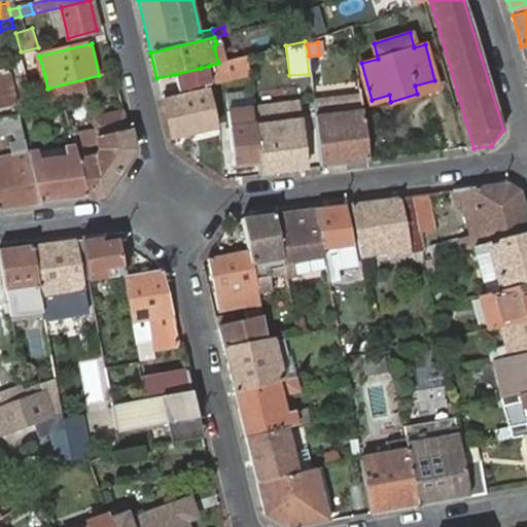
[(225,78),(247,71),(246,56),(218,63),(209,66),(213,95),(227,93),(225,78)]
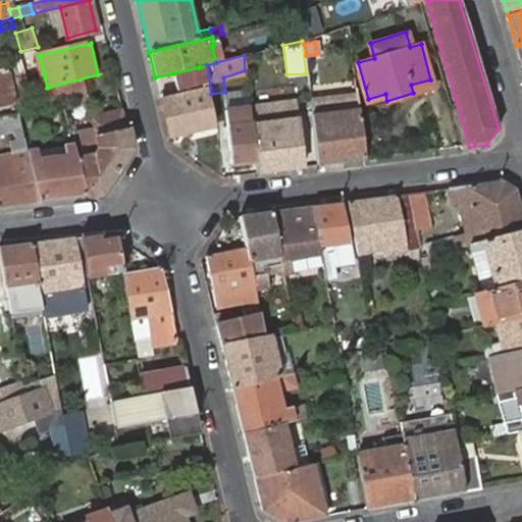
[(21,58),(12,61),(15,75),(24,72),(21,58)]
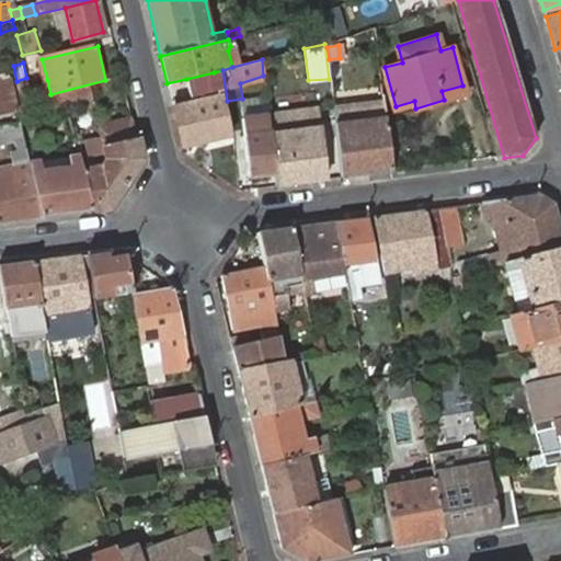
[(18,111),(7,67),(0,68),(0,87),(7,113),(18,111)]
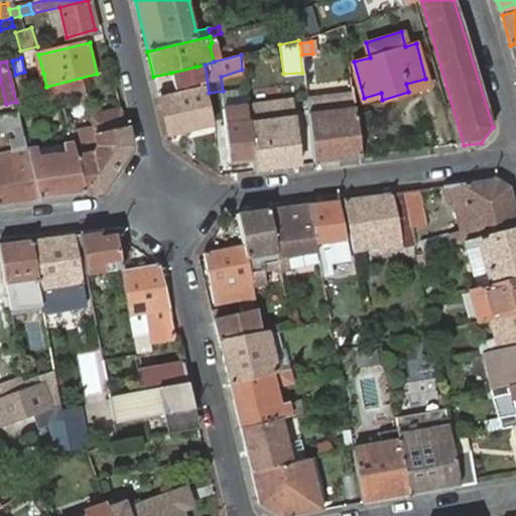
[(201,80),(197,67),(171,73),(175,86),(201,80)]
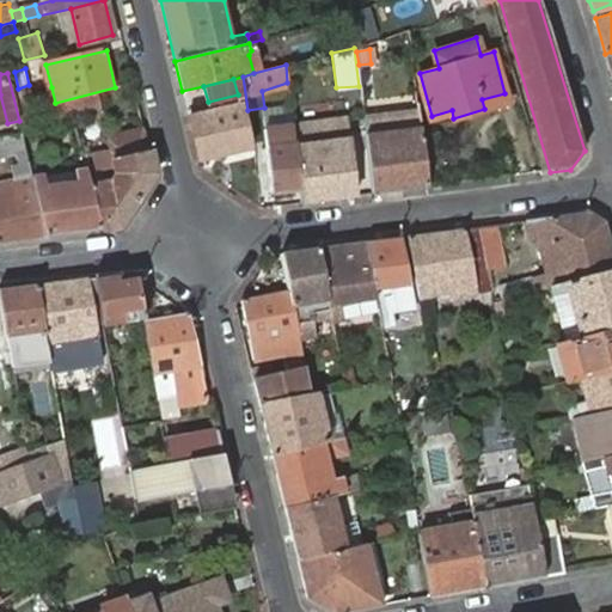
[(51,87),(31,92),(35,108),(55,103),(51,87)]
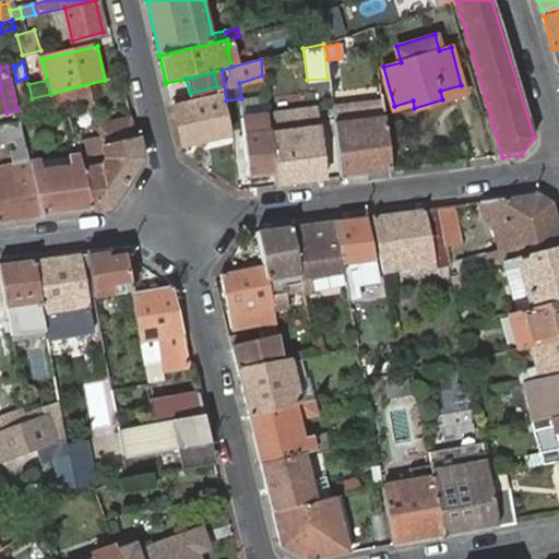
[(440,91),(442,99),(463,93),(461,85),(440,91)]
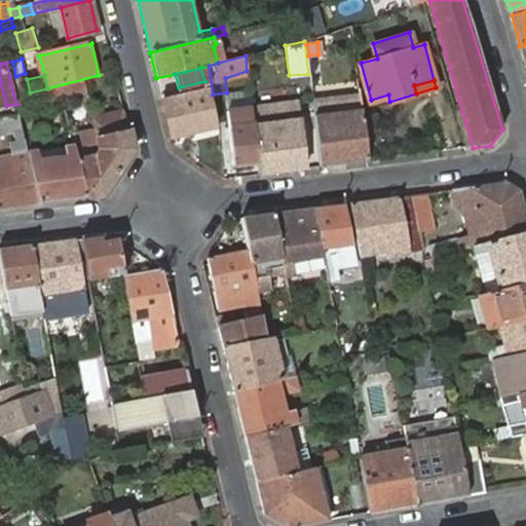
[(159,91),(170,137),(214,126),(203,85),(177,94),(175,88),(159,91)]
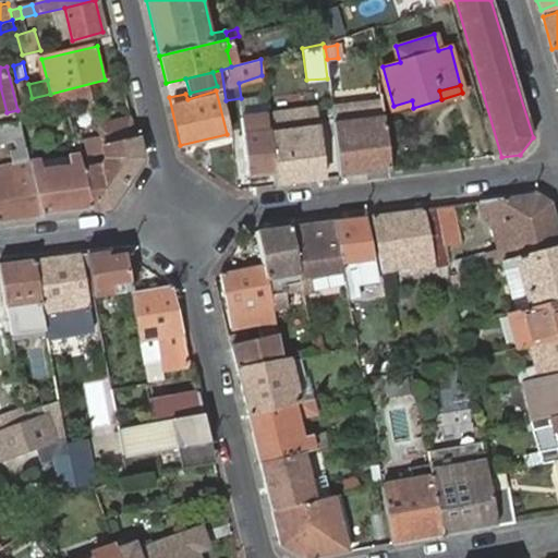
[(388,171),(383,100),(331,107),(340,177),(388,171)]
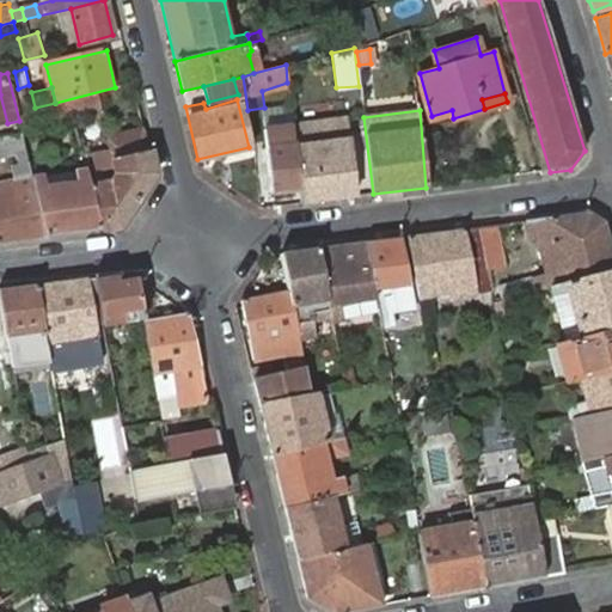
[(303,203),(357,196),(344,117),(293,124),(293,126),(295,145),(301,190),(303,203)]
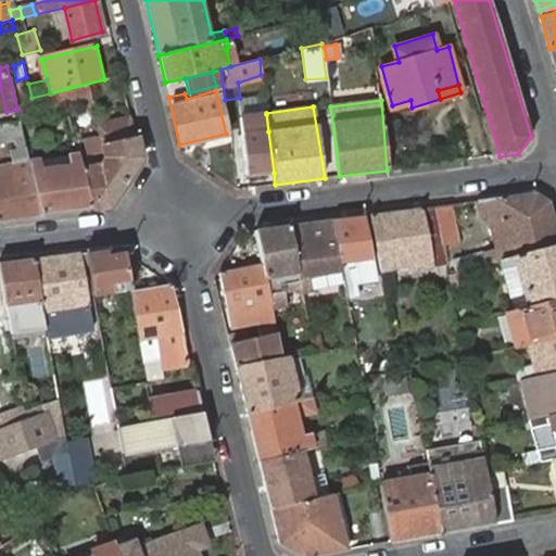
[(268,131),(266,114),(242,117),(243,134),(268,131)]
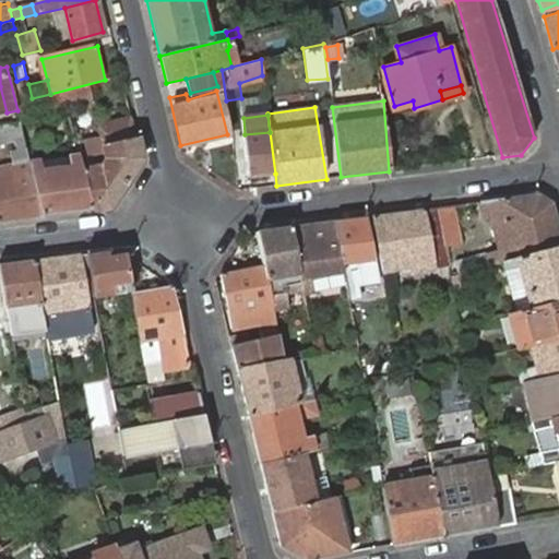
[(143,158),(133,118),(99,126),(103,140),(107,161),(104,166),(127,182),(143,158)]
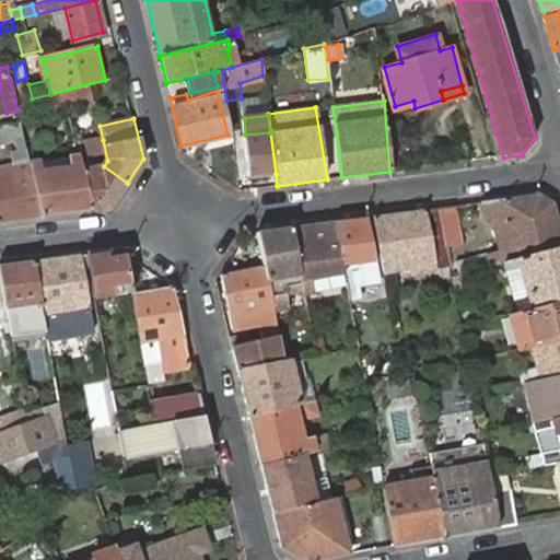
[(19,121),(0,126),(0,147),(24,140),(19,121)]
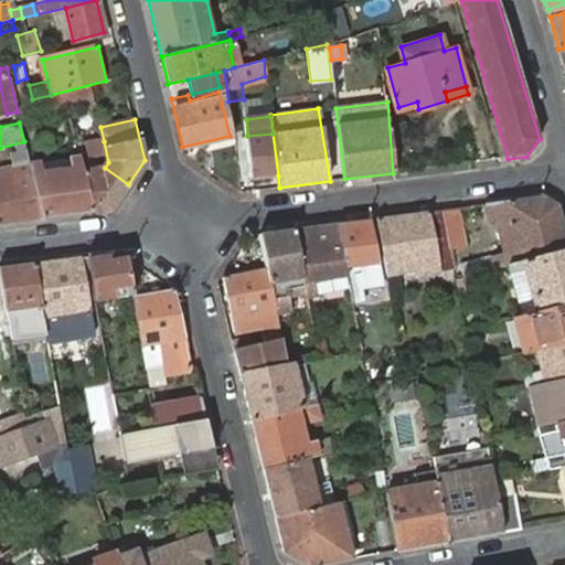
[(273,134),(247,136),(254,180),(278,176),(273,134)]
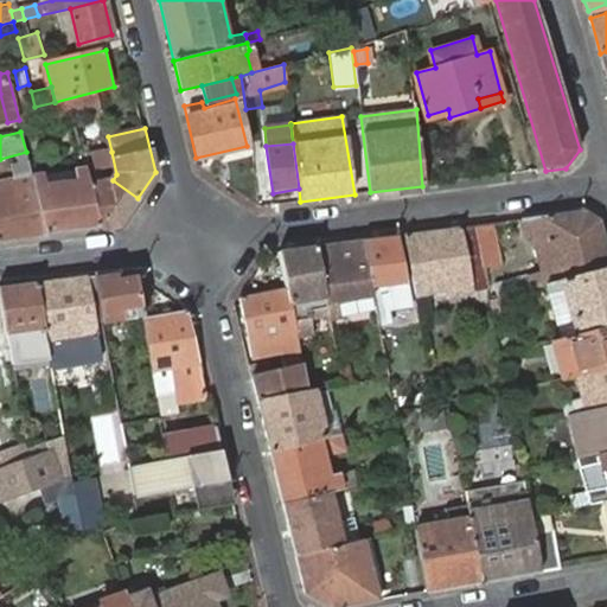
[(138,198),(113,180),(116,174),(112,152),(84,157),(87,166),(102,227),(119,224),(138,198)]
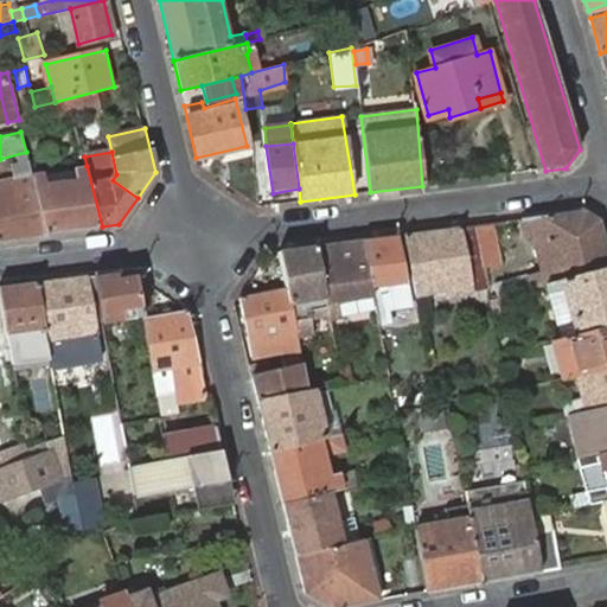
[(0,241),(48,235),(32,179),(29,164),(11,168),(17,186),(0,190),(0,241)]
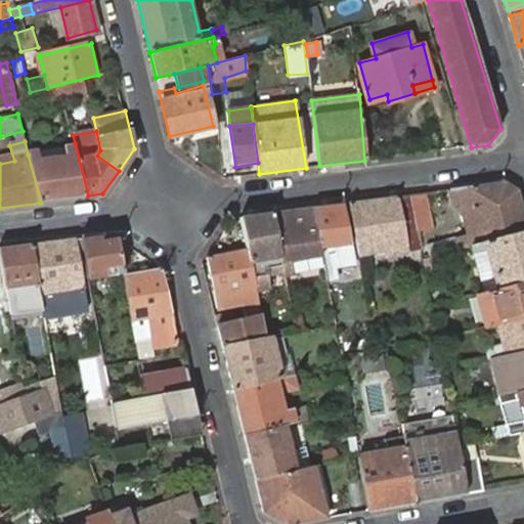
[(88,195),(75,143),(67,144),(69,156),(38,164),(36,154),(28,155),(41,203),(88,195)]
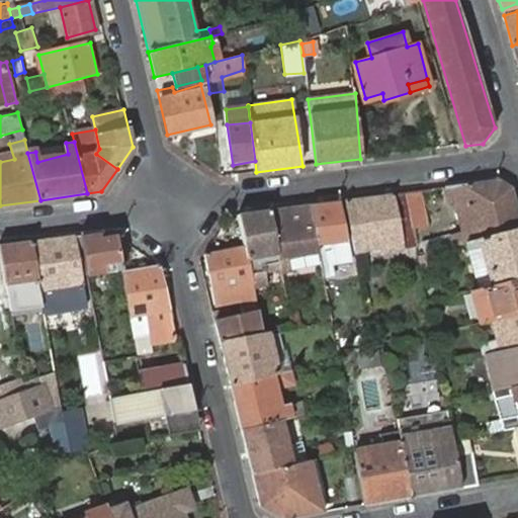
[(463,242),(517,228),(517,212),(511,188),(497,180),(444,187),(448,200),(453,198),(461,231),(421,242),(424,253),(463,242)]
